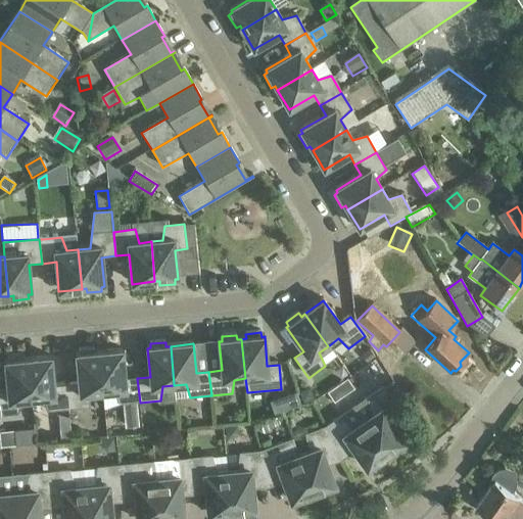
[(66,385),(68,410),(89,408),(91,393),(103,392),(99,352),(94,354),(94,349),(79,350),(80,355),(76,356),(79,384),(66,385)]
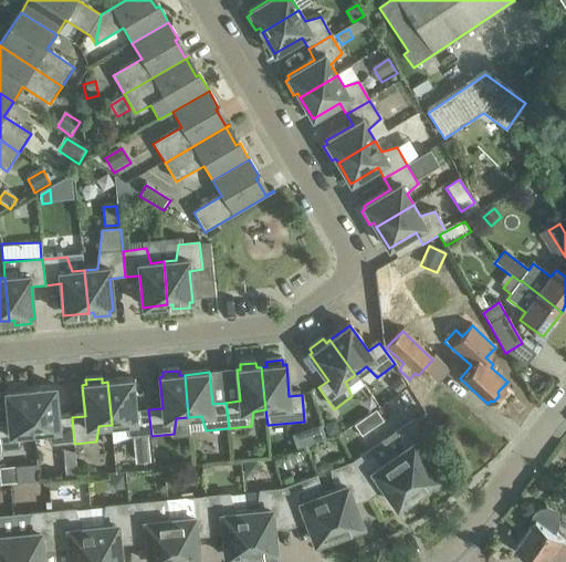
[(107,382),(112,425),(124,424),(129,438),(152,436),(148,409),(135,412),(132,380),(107,382)]
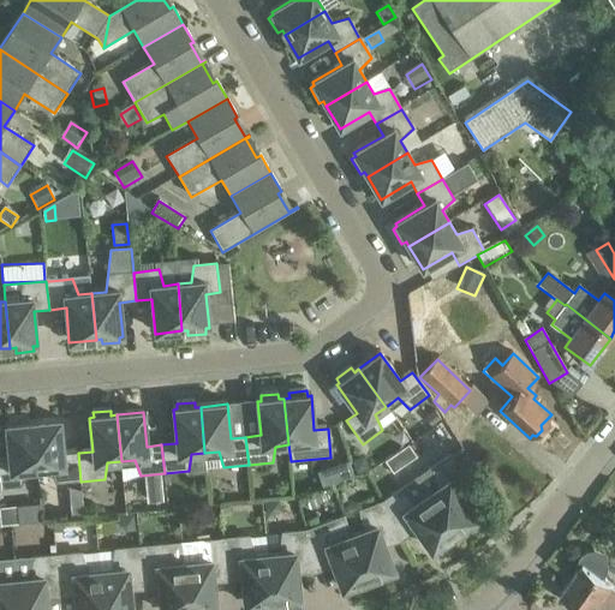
[(427,420),(434,429),(443,423),(437,413),(427,420)]
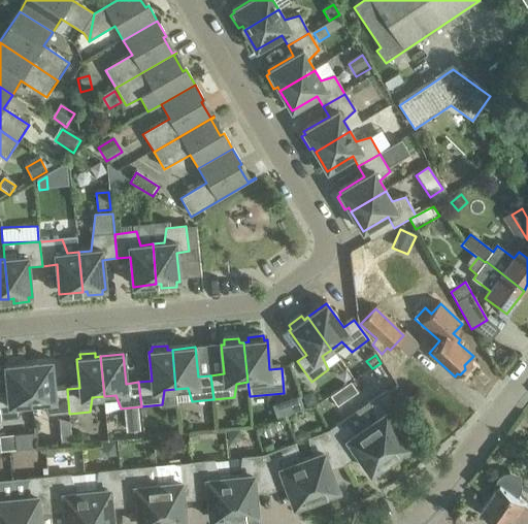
[(32,403),(28,363),(24,364),(23,360),(8,361),(8,365),(5,365),(8,395),(0,395),(0,420),(19,419),(20,404),(32,403)]
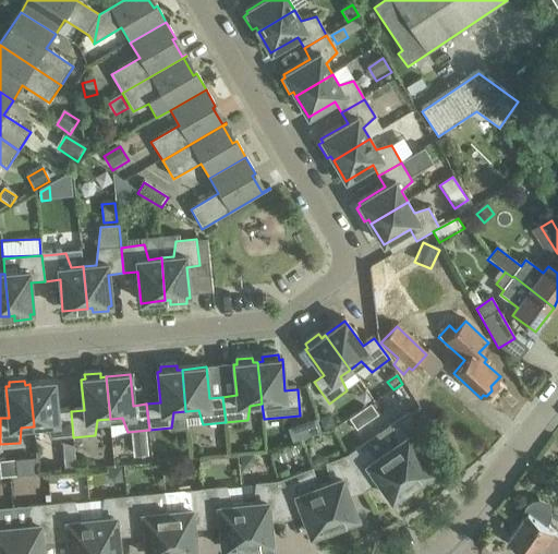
[(29,384),(34,426),(47,425),(51,440),(73,437),(71,411),(57,412),(55,382),(29,384)]
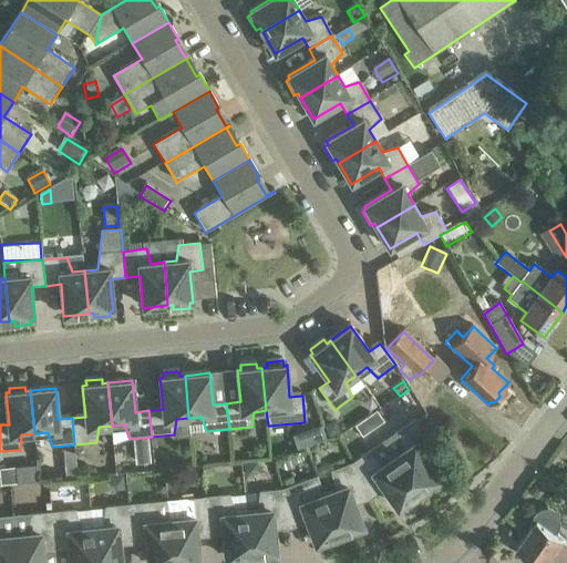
[(378,412),(367,419),(366,420),(373,431),(384,423),(378,412)]
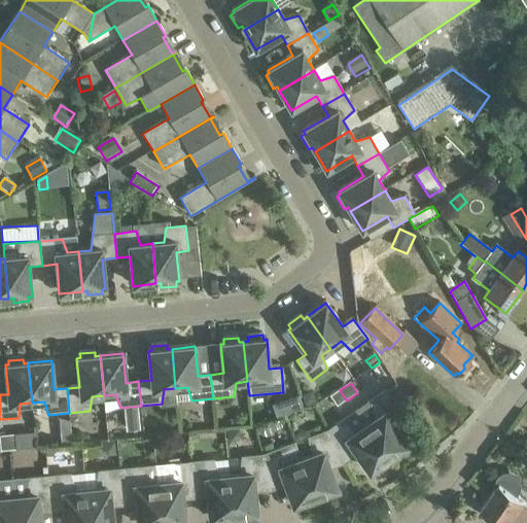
[(338,408),(347,401),(340,390),(329,397),(338,408)]
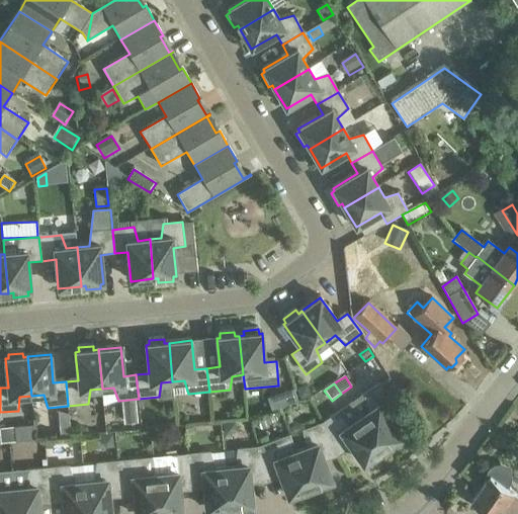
[(359,419),(384,454),(399,444),(397,441),(401,438),(385,417),(396,409),(379,386),(362,398),(369,412),(359,419)]
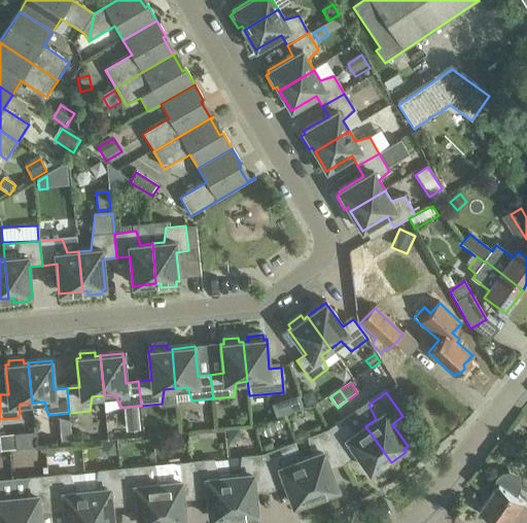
[(315,405),(312,393),(301,397),(304,409),(315,405)]
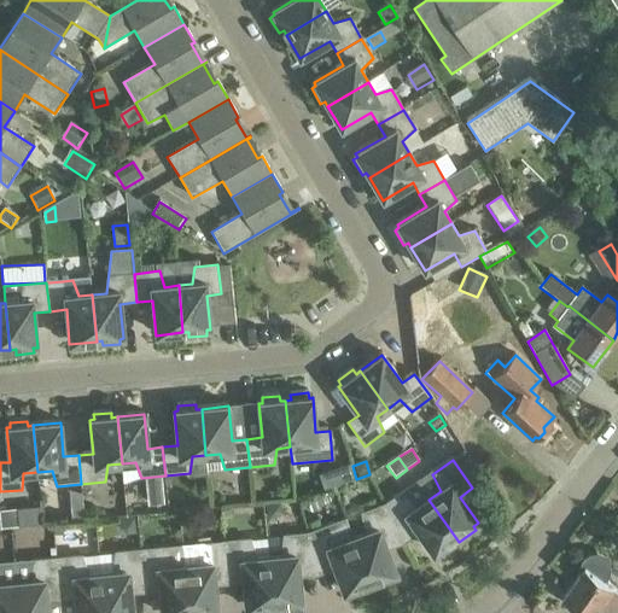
[(355,479),(350,465),(337,470),(342,484),(355,479)]
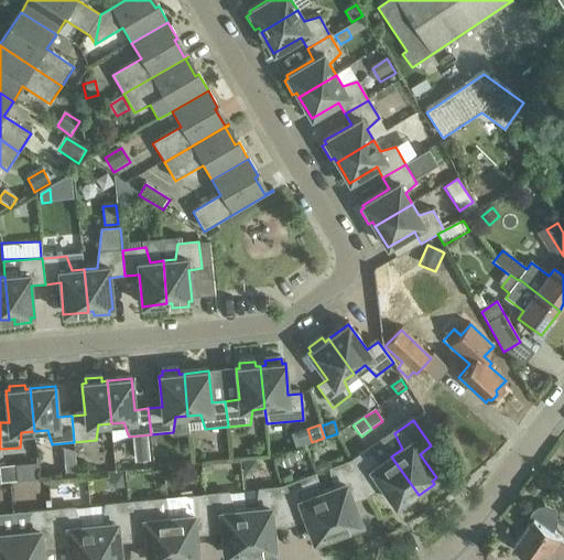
[(402,506),(419,495),(391,456),(381,464),(368,451),(351,463),(366,492),(379,482),(396,506),(400,503),(402,506)]
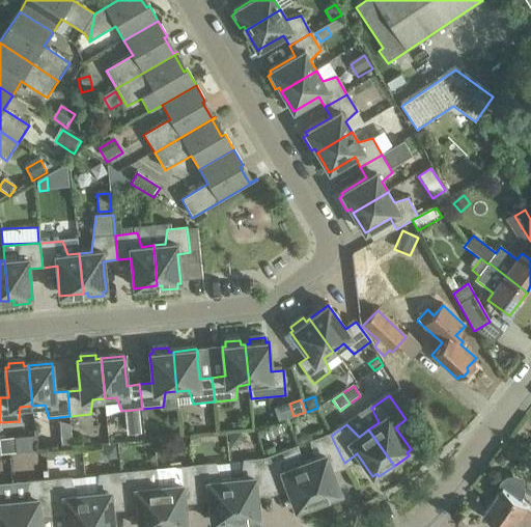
[(242,434),(228,436),(230,449),(238,448),(243,442),(242,434)]
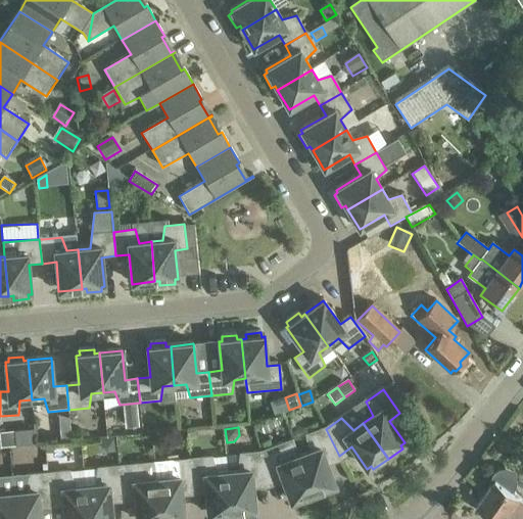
[(311,453),(299,457),(314,498),(331,491),(329,487),(334,486),(325,461),(339,456),(326,429),(307,436),(311,453)]
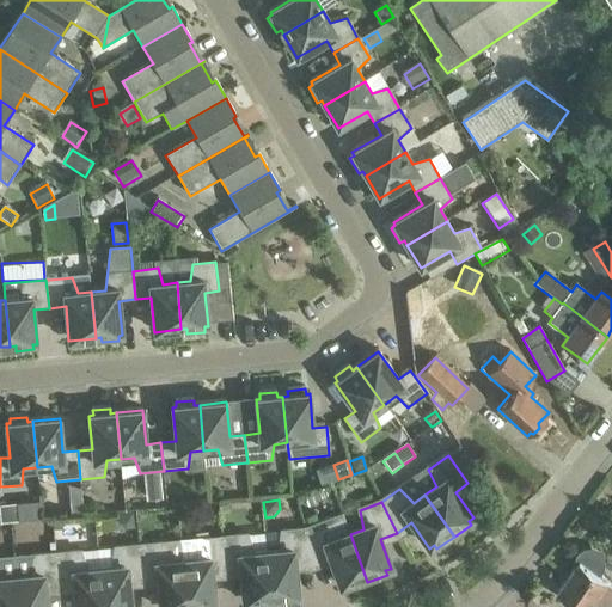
[(83,503),(72,504),(73,517),(84,516),(83,503)]
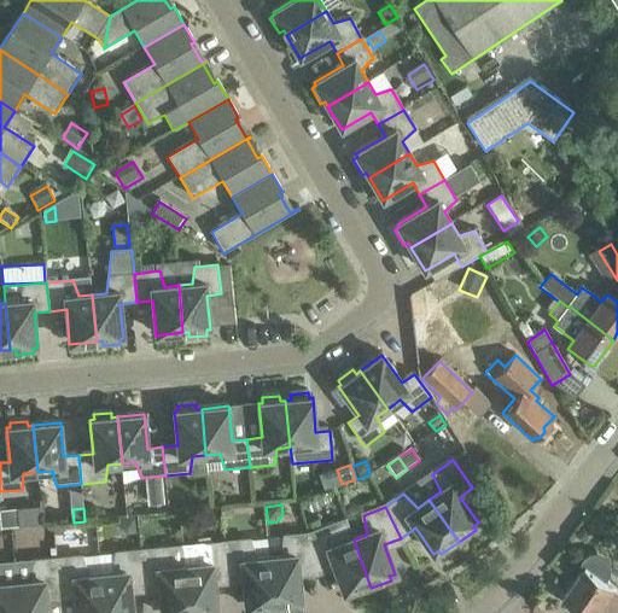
[(0,509),(0,525),(0,529),(18,527),(17,509),(0,509)]
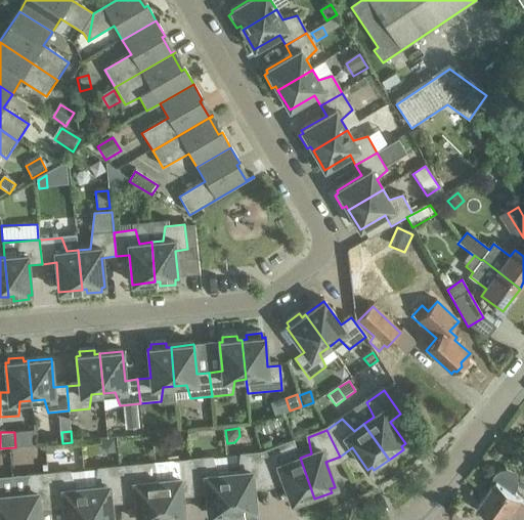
[(116,455),(115,441),(101,443),(102,450),(108,456),(116,455)]
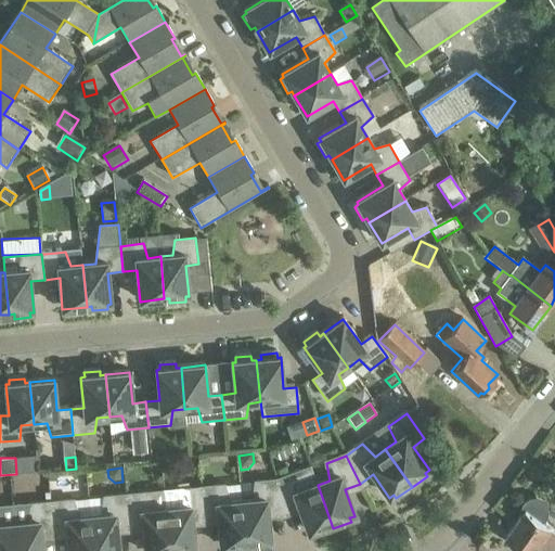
[(311,469),(296,474),(276,482),(284,512),(299,505),(309,533),(314,532),(315,535),(333,528),(318,485),(311,469)]
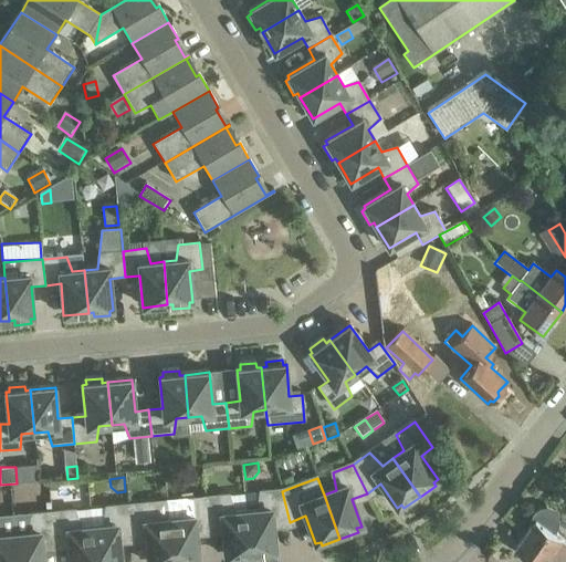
[(49,481),(50,492),(59,491),(58,481),(49,481)]
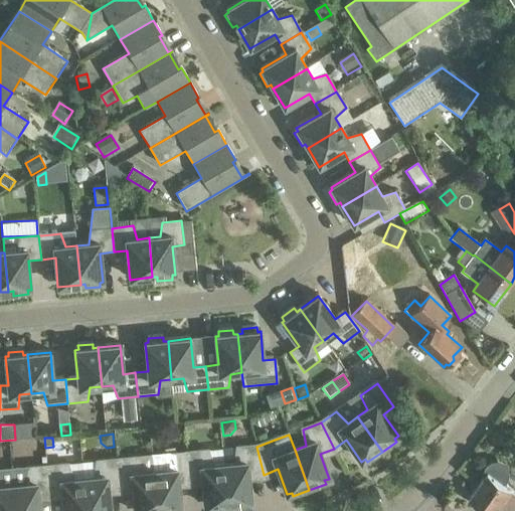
[(235,465),(224,466),(228,508),(245,507),(245,503),(250,503),(247,477),(264,475),(256,447),(237,449),(235,465)]
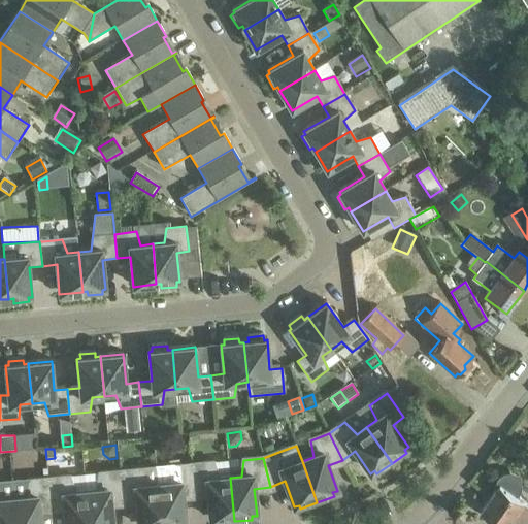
[(192,465),(195,494),(208,493),(210,520),(216,520),(217,523),(234,521),(230,478),(218,480),(212,463),(192,465)]
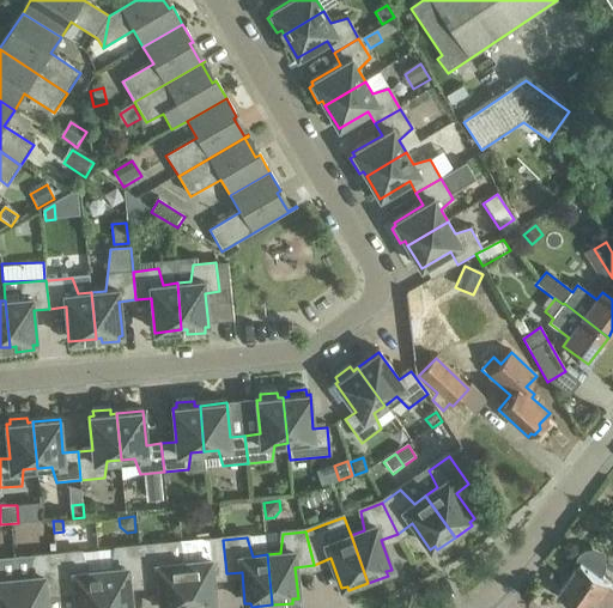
[(211,575),(226,573),(223,540),(199,542),(198,561),(183,563),(188,607),(208,607),(214,607),(211,575)]
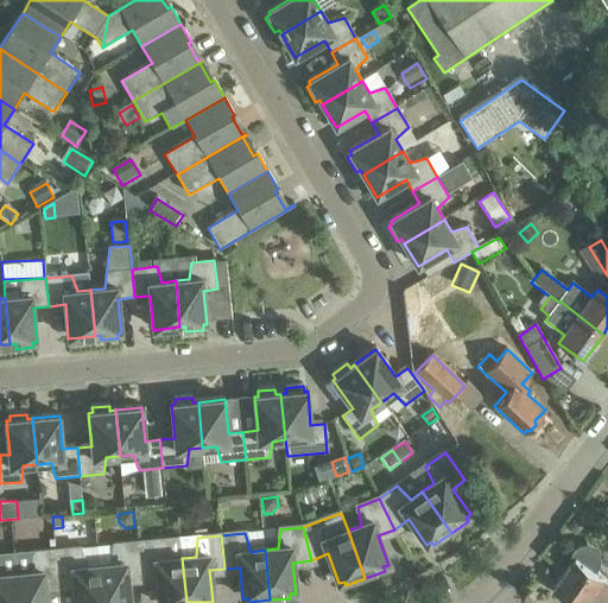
[(187,602),(182,558),(168,559),(163,541),(139,544),(141,577),(157,576),(160,602),(187,602)]
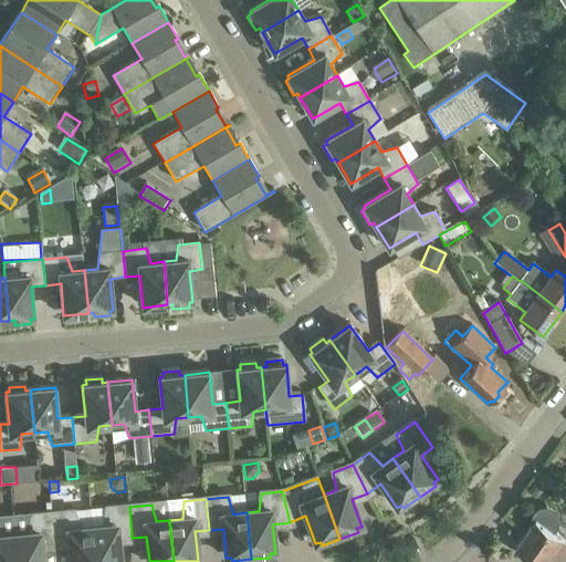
[(105,527),(92,528),(95,561),(121,561),(118,539),(132,538),(129,507),(106,509),(105,527)]
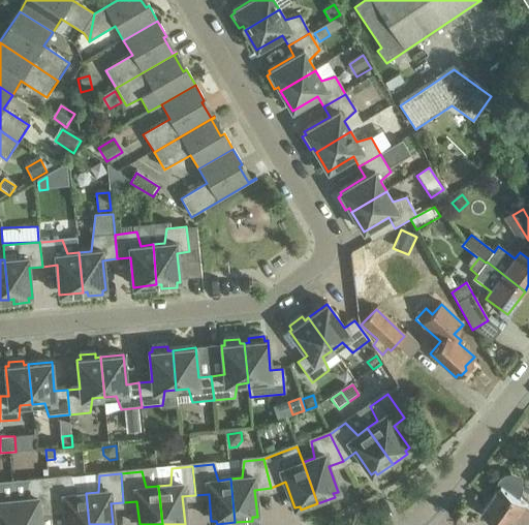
[(74,489),(95,490),(95,476),(74,476),(74,489)]
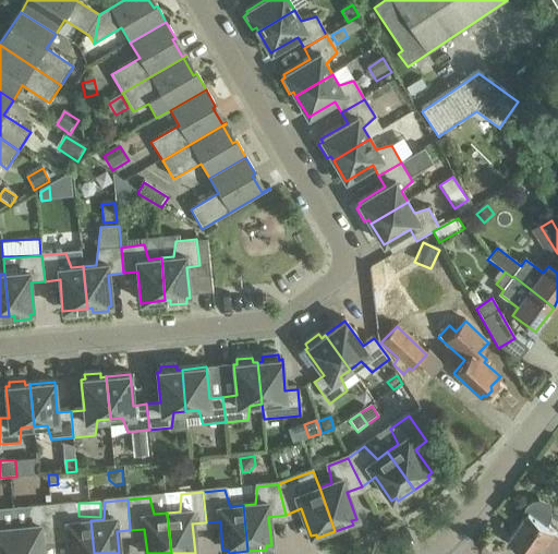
[(51,506),(55,538),(68,537),(70,553),(94,553),(91,520),(79,521),(73,504),(51,506)]
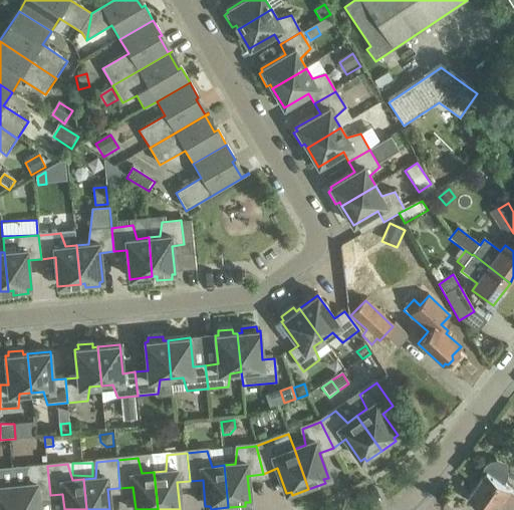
[(39,509),(37,496),(50,495),(47,466),(27,468),(25,485),(14,486),(16,509),(39,509)]
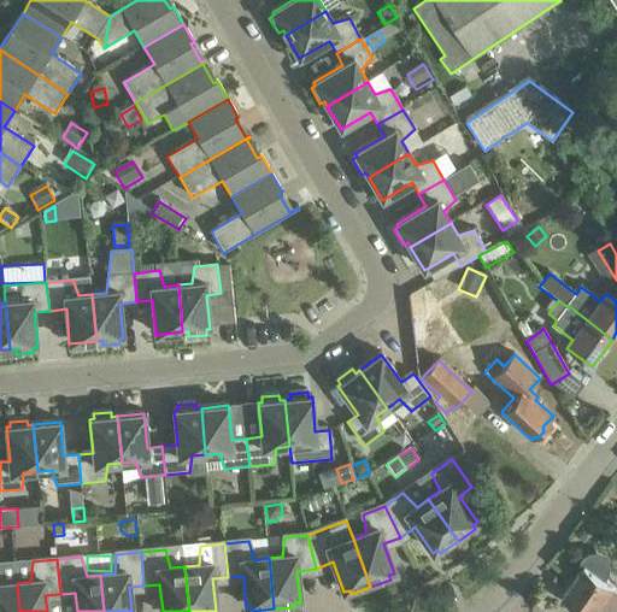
[(616,611),(616,592),(612,589),(613,588),(586,568),(564,598),(582,611),(597,611),(600,607),(605,611),(616,611)]
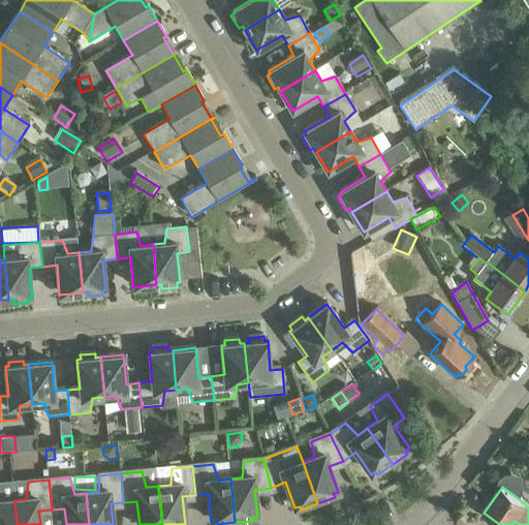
[(17,524),(14,500),(2,501),(0,493),(0,524),(17,524)]
